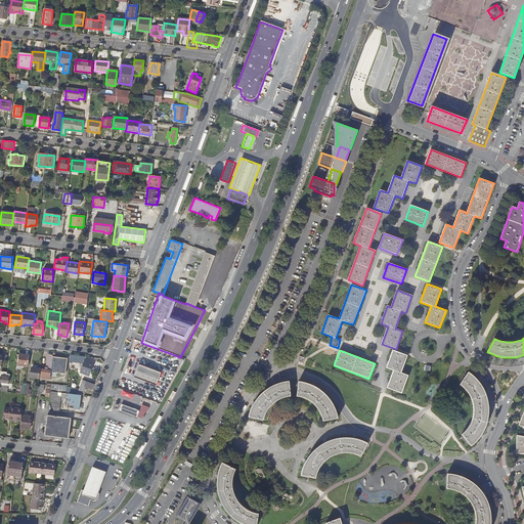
[(407,355),(392,350),(386,368),(393,370),(387,388),(402,393),(408,376),(401,373),(407,355)]
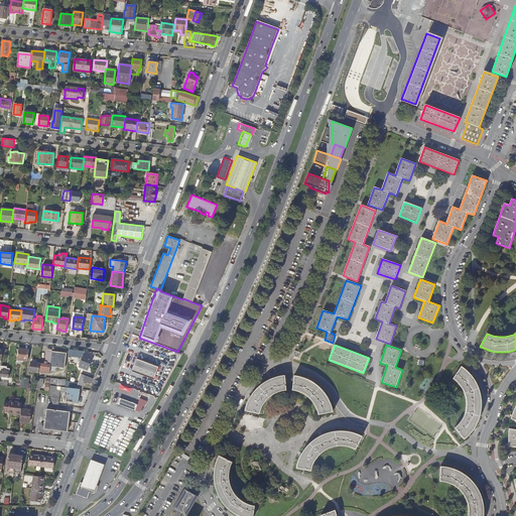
[(40,363),(39,372),(49,373),(49,366),(65,368),(67,353),(53,352),(53,348),(52,347),(51,350),(47,349),(45,362),(49,362),(50,362),(49,364),(40,363)]
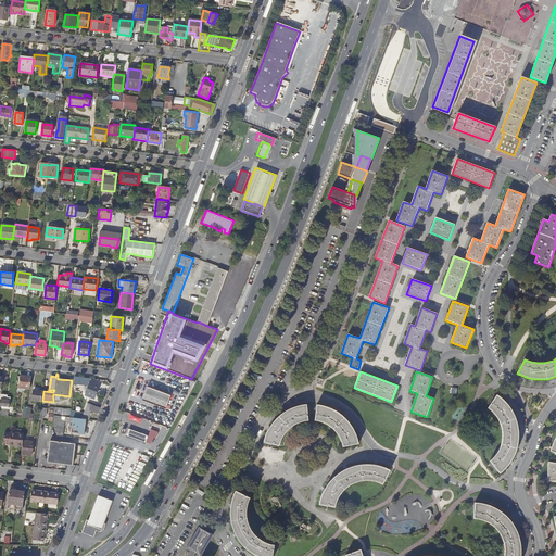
[(30,377),(20,376),(19,388),(29,389),(30,377)]
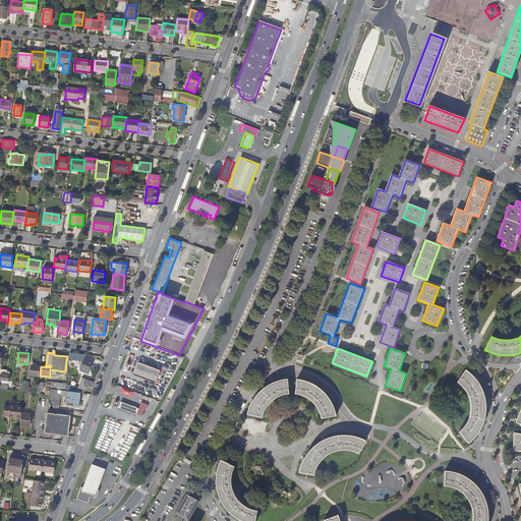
[(80,368),(89,371),(94,359),(87,356),(88,355),(70,352),(69,358),(83,360),(80,368)]
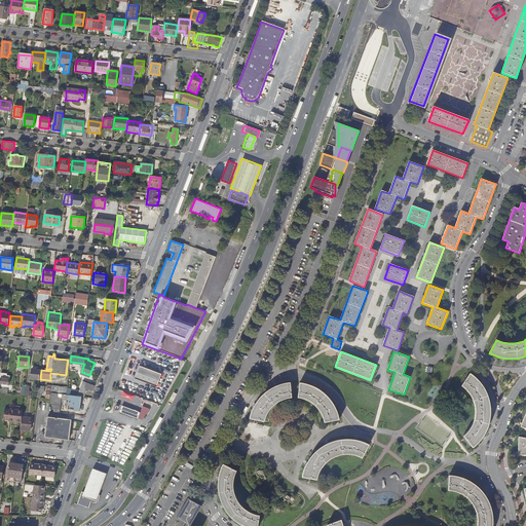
[(134,378),(156,386),(161,374),(139,366),(134,378)]
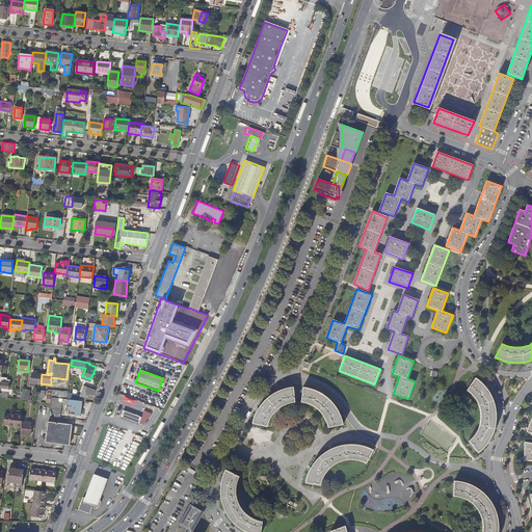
[(41,383),(42,374),(32,373),(31,382),(41,383)]
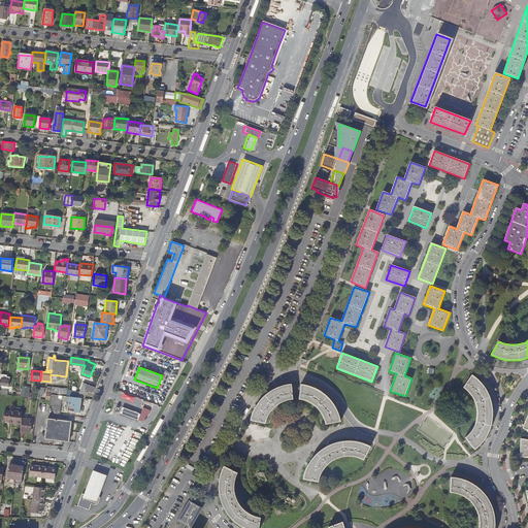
[(471,374),(463,388),(467,390),(469,393),(472,396),(473,399),(475,403),(476,407),(477,414),(476,419),(475,424),(473,428),(470,433),(465,438),(474,450),(482,442),(486,437),(489,433),(490,428),(492,422),(493,416),(493,413),(493,406),(491,400),(489,394),(486,389),(482,384),(476,378),(471,374)]
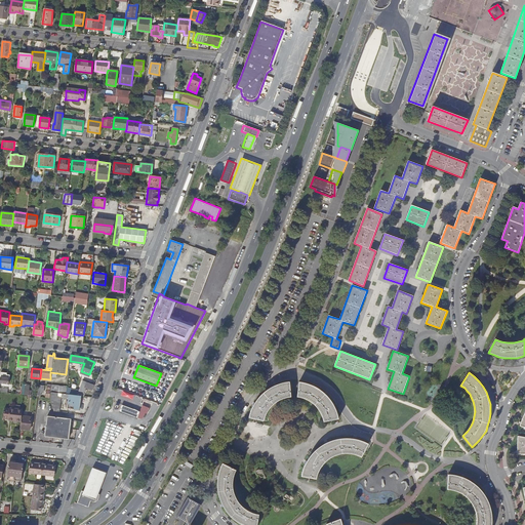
[(79,390),(78,392),(82,393),(83,393),(85,388),(92,391),(94,386),(82,380),(79,389),(79,390)]
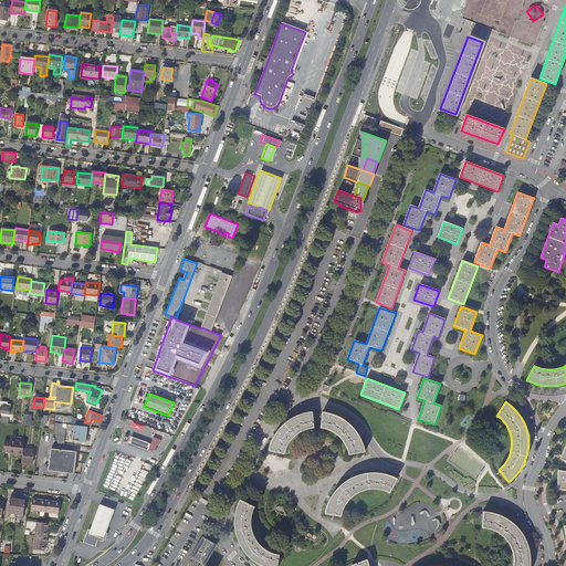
[(314,429),(312,412),(306,413),(301,415),(296,417),(291,419),(285,422),(281,428),(276,432),(273,439),(270,444),(268,450),(284,454),(286,448),(287,443),(291,440),(294,437),(299,433),(303,430),(308,429),(314,429)]
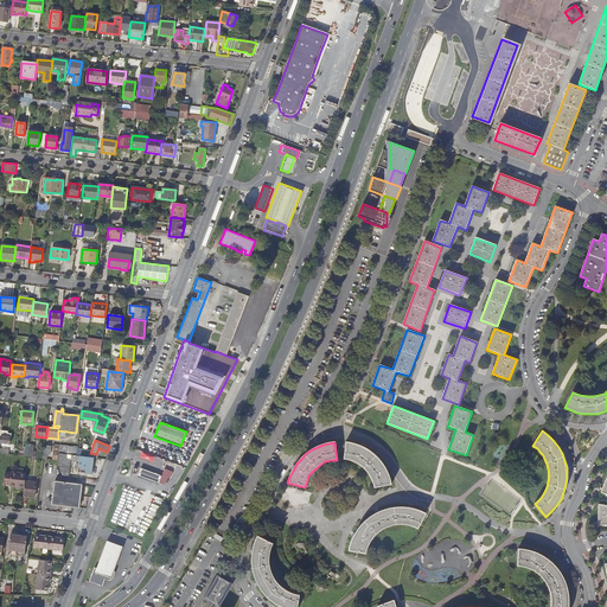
[(353,443),(346,442),(344,459),(351,460),(355,462),(359,465),(364,468),(368,473),(369,475),(372,481),(375,489),(391,485),(389,477),(387,471),(383,466),(379,460),(376,457),(371,452),(366,448),(360,446),(353,443)]
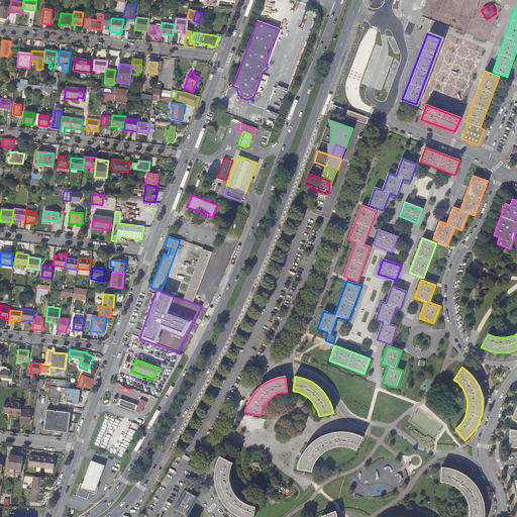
[(29,379),(22,379),(21,389),(27,389),(31,390),(32,386),(28,385),(29,379)]
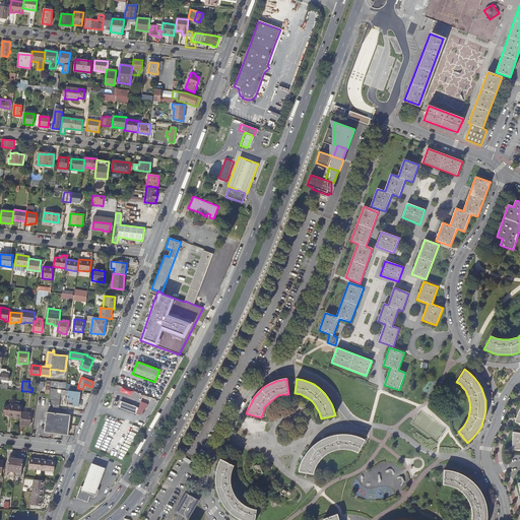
[(66,384),(52,382),(51,388),(65,390),(66,385),(66,384)]
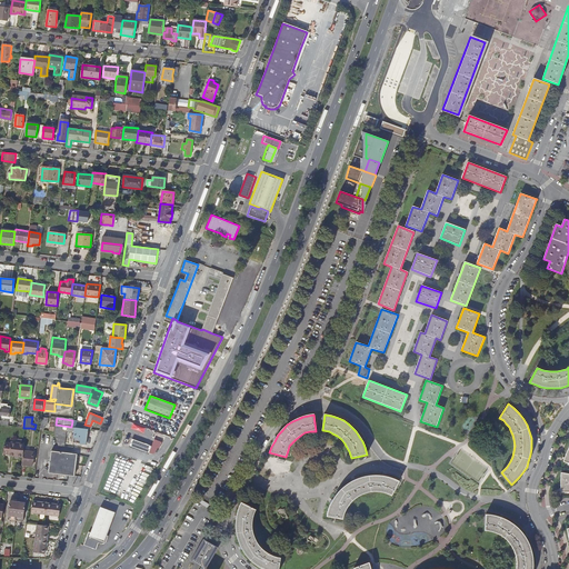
[(133,422),(132,427),(145,432),(147,428),(133,422)]
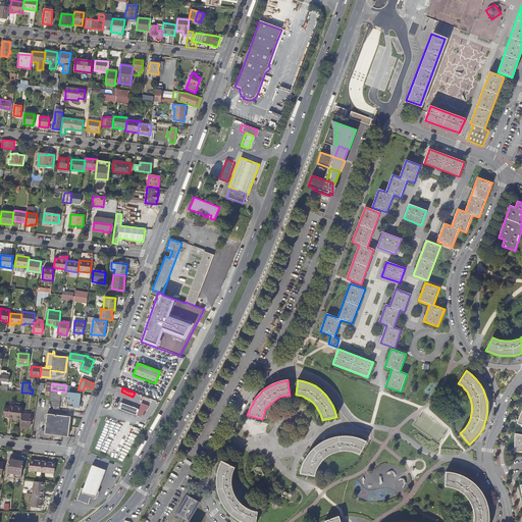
[(51,389),(50,396),(53,409),(58,409),(60,398),(67,399),(66,406),(79,408),(81,394),(76,393),(65,392),(51,389)]
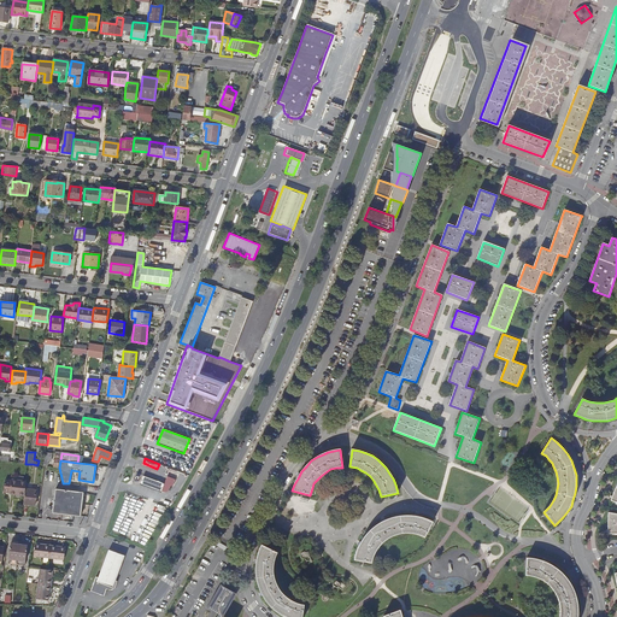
[(163,481),(141,474),(137,482),(159,489),(163,481)]
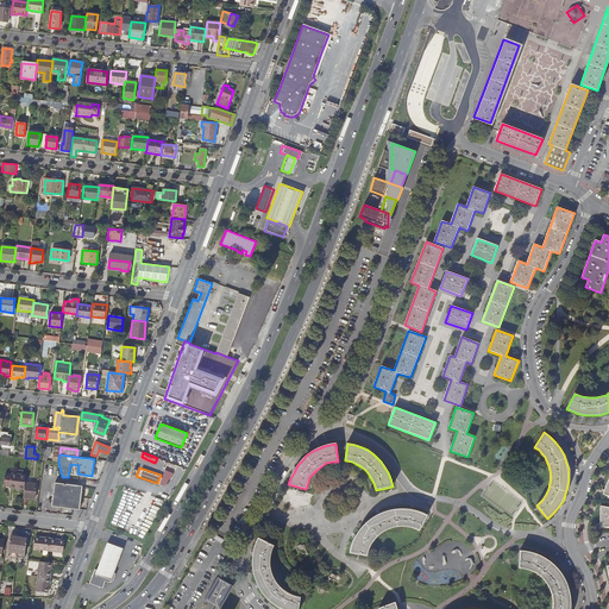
[(25,488),(25,482),(26,475),(12,473),(11,483),(10,487),(25,488)]
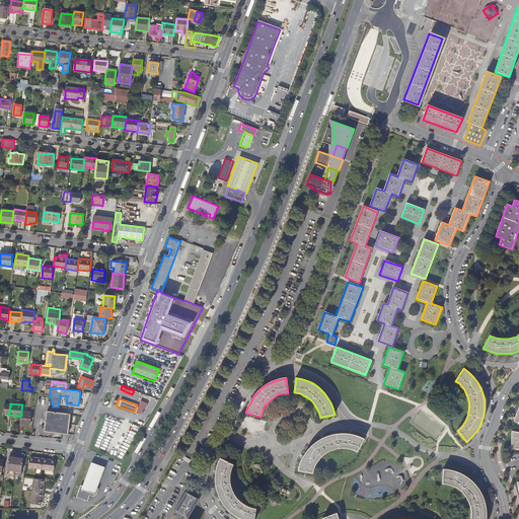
[(21,416),(20,424),(29,425),(31,412),(21,411),(21,416)]
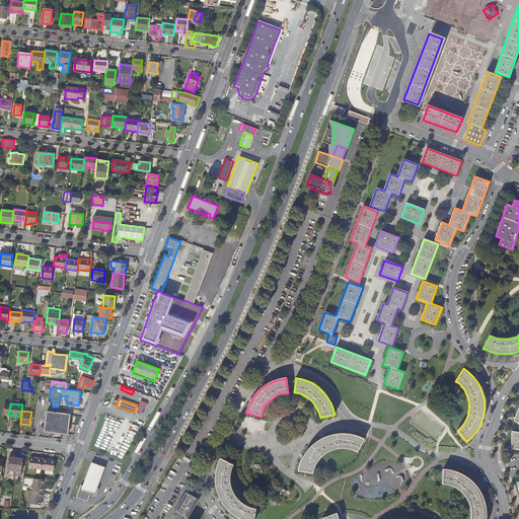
[(70,414),(47,411),(44,431),(68,434),(70,414)]
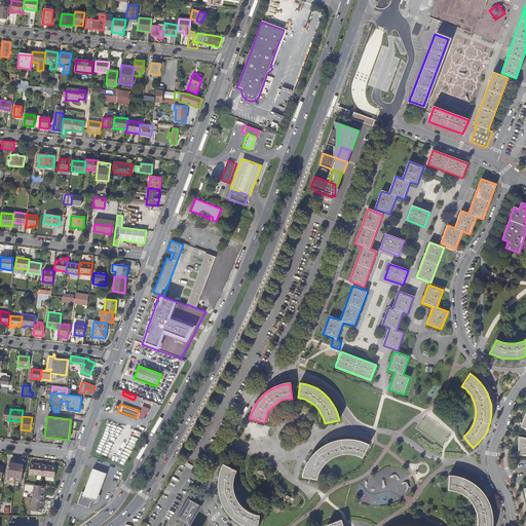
[(302,478),(316,481),(317,478),(320,474),(322,470),(324,466),(327,462),(330,460),(334,458),(339,456),(343,455),(348,454),(353,455),(359,456),(362,458),(369,445),(362,442),(355,440),(349,440),(343,440),(336,441),(330,443),(325,446),(320,449),(314,453),(311,457),(308,462),(304,470),(302,478)]
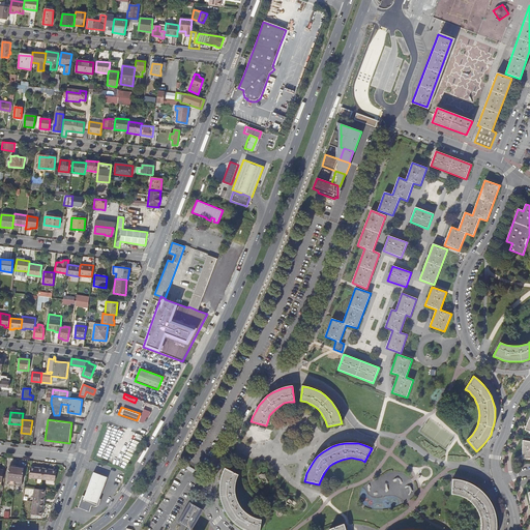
[(21,467),(12,466),(9,466),(7,483),(22,486),(24,468),(21,467)]
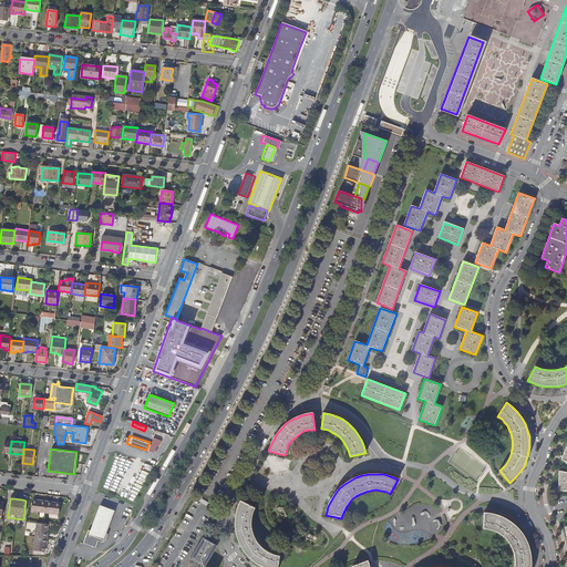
[(38,501),(33,500),(31,511),(45,513),(47,502),(38,501)]
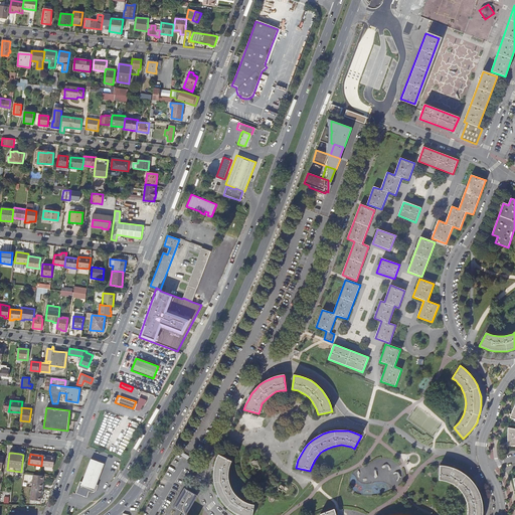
[(231,462),(218,455),(215,462),(214,467),(213,473),(213,480),(214,486),(216,492),(219,497),(222,503),(225,506),(231,511),(234,514),(236,514),(251,514),(254,504),(248,503),(243,500),(237,497),(232,491),(230,485),(228,480),(228,473),(229,468),(231,462)]
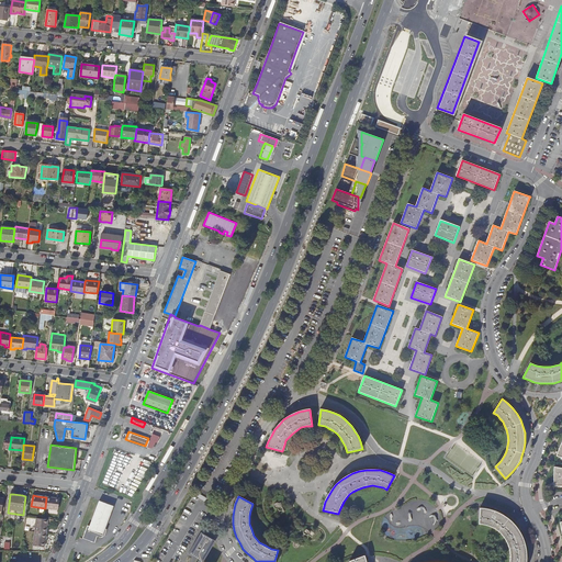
[(55,498),(46,497),(45,508),(58,509),(59,498),(55,497),(55,498)]
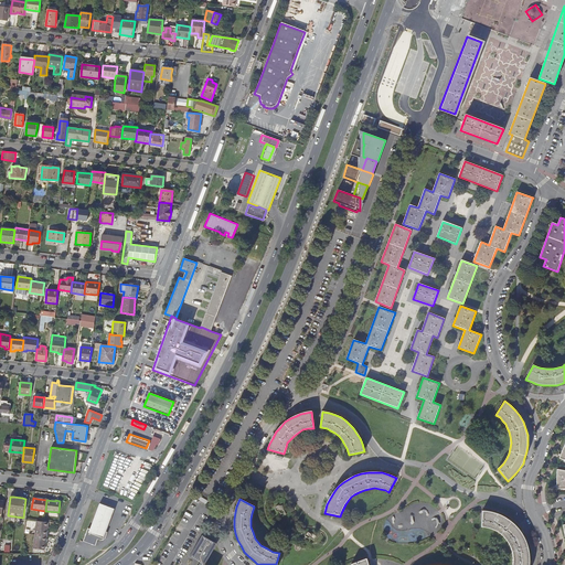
[(106,532),(114,509),(99,503),(91,529),(87,529),(83,541),(95,545),(97,540),(100,541),(105,539),(107,532),(106,532)]
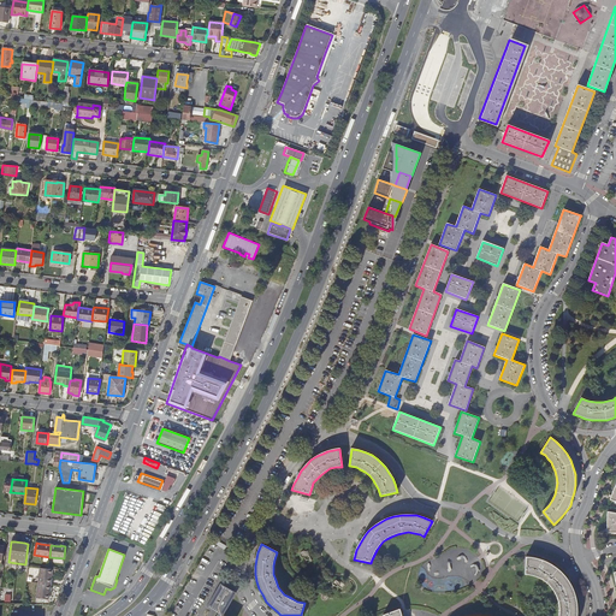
[(533,558),(526,557),(526,575),(531,575),(535,576),(540,579),(544,581),(548,584),(550,586),(554,590),(557,596),(558,602),(560,608),(560,612),(558,615),(578,615),(578,611),(578,605),(576,598),(575,591),(572,585),(566,576),(560,570),(552,566),(546,562),(539,560),(533,558)]
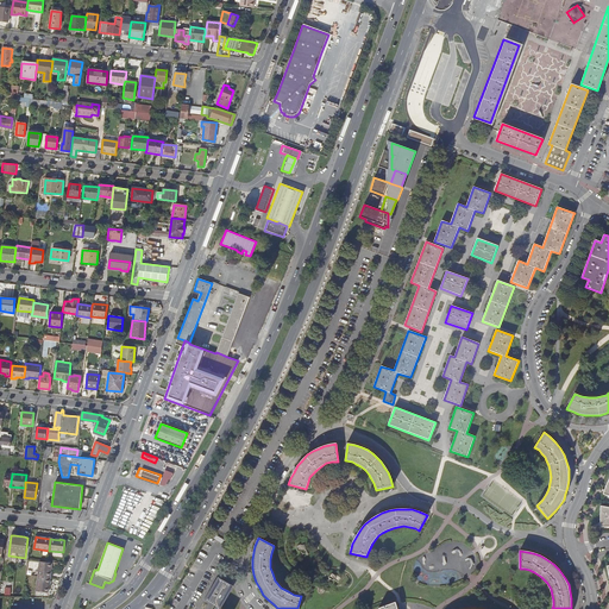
[(39,560),(38,576),(49,577),(50,567),(51,569),(52,562),(39,560)]
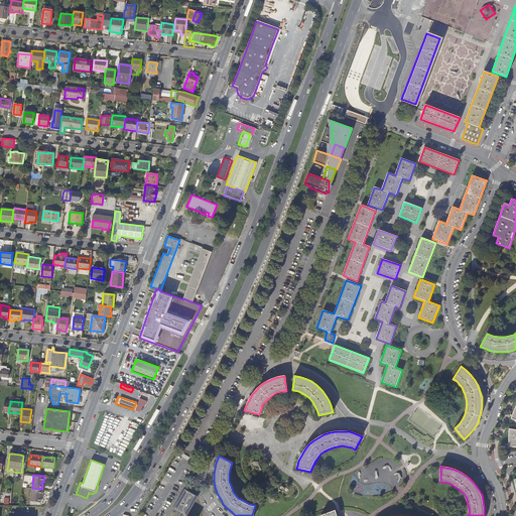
[(41,489),(32,488),(30,500),(41,502),(41,497),(40,497),(41,489)]
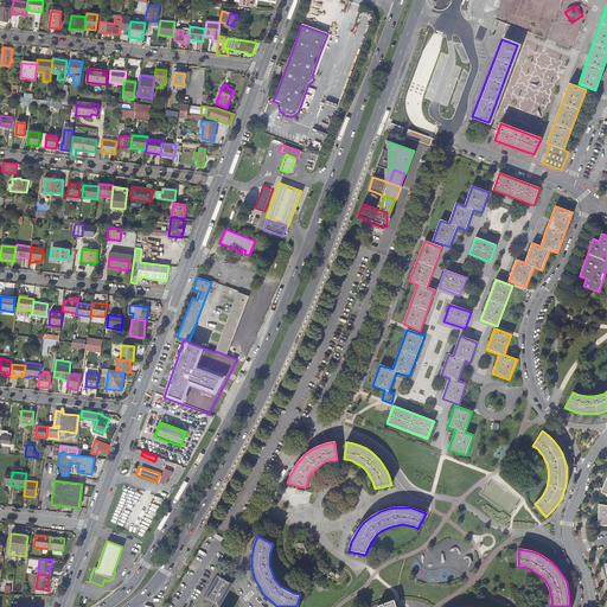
[(232,585),(217,575),(204,598),(215,605),(212,606),(219,606),(232,585)]
